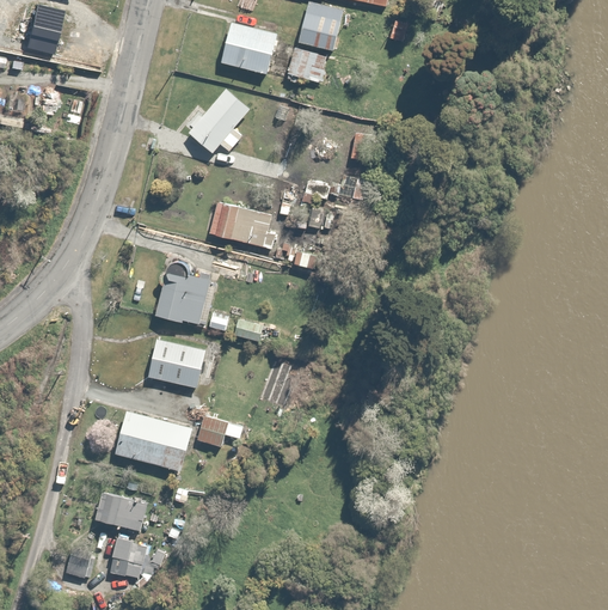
[(63,5),(40,0),(34,0),(24,46),(54,52),(63,5)]
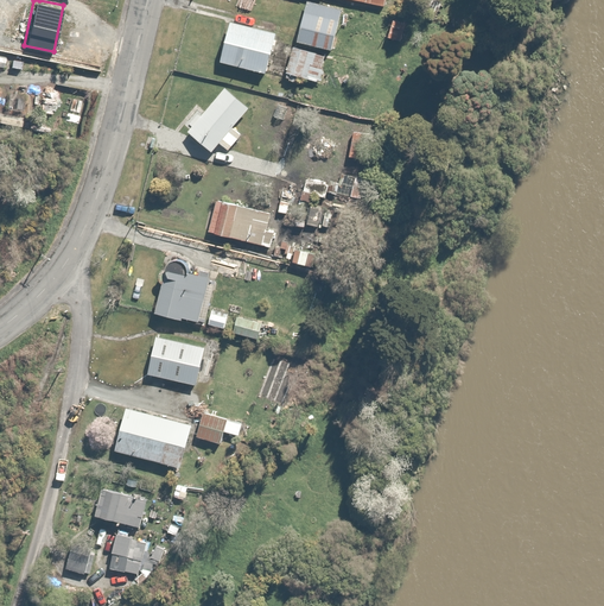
[(342,10),(309,0),(305,0),(293,42),(330,51),(342,10)]
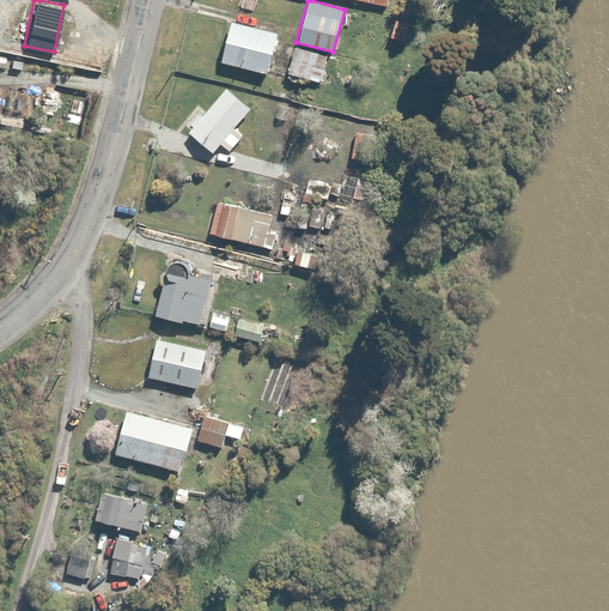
[(280,32),(230,22),(221,62),(270,73),(280,32)]
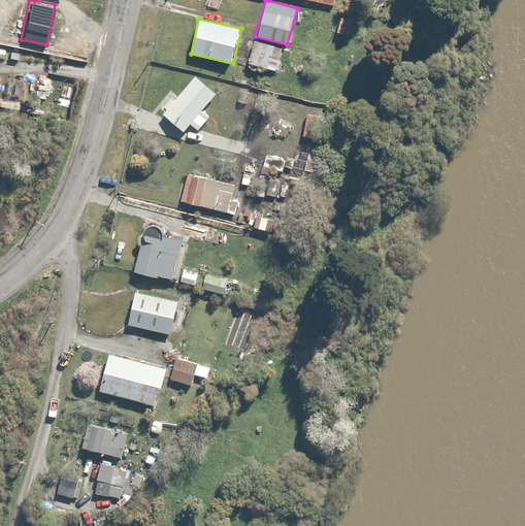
[(284,48),(253,39),(244,65),(263,71),(265,66),(277,70),(284,48)]
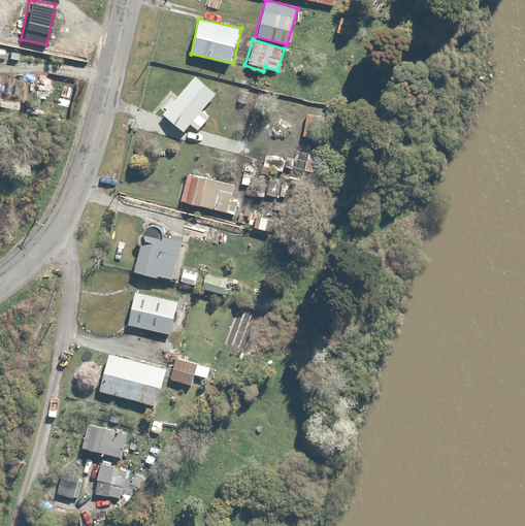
[(218,92),(196,74),(163,113),(185,131),(191,124),(198,129),(206,119),(200,113),(218,92)]
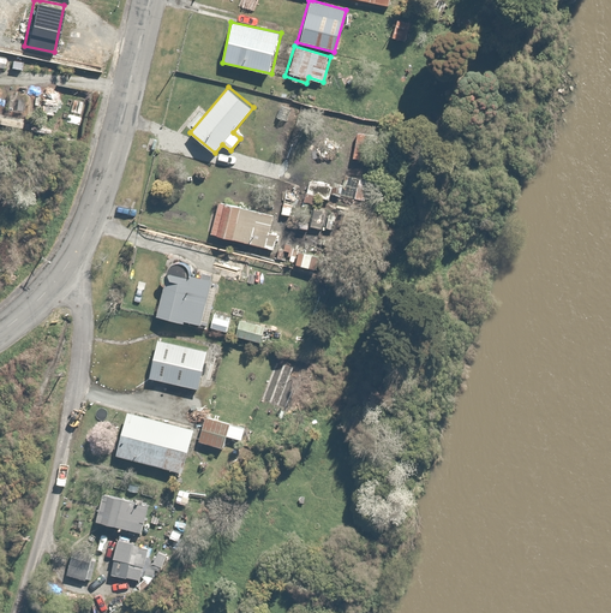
[(21,120),(0,115),(0,130),(18,135),(21,120)]
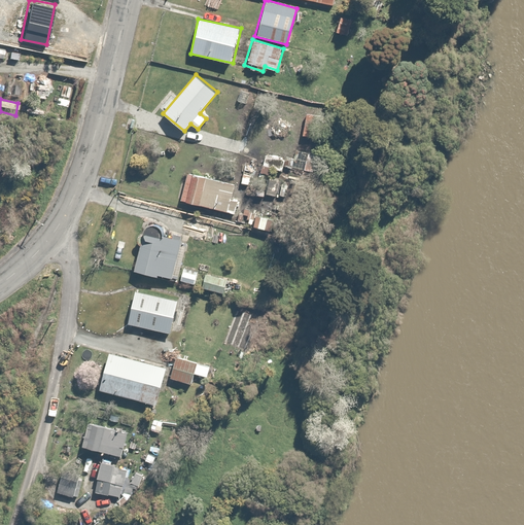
[(262,168),(282,171),(284,158),(264,153),(262,168)]
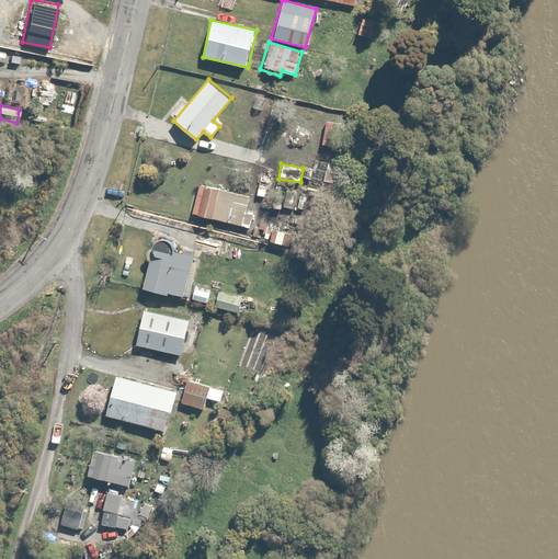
[(248,196),(197,182),(189,214),(248,229),(254,207),(246,205),(248,196)]
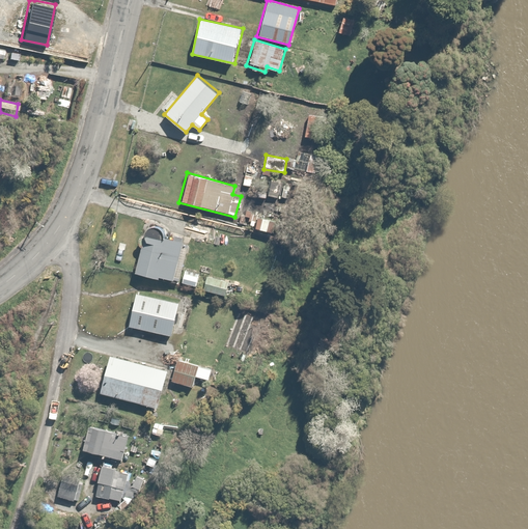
[(142,232),(134,272),(134,274),(159,279),(159,277),(172,280),(182,242),(142,232)]
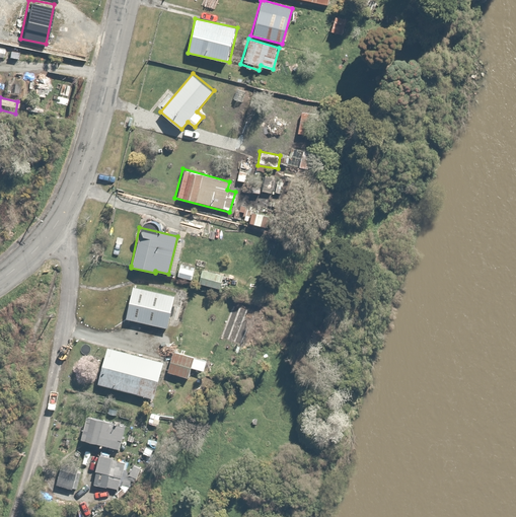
[(247,246),(245,260),(255,262),(256,256),(265,259),(266,249),(247,246)]
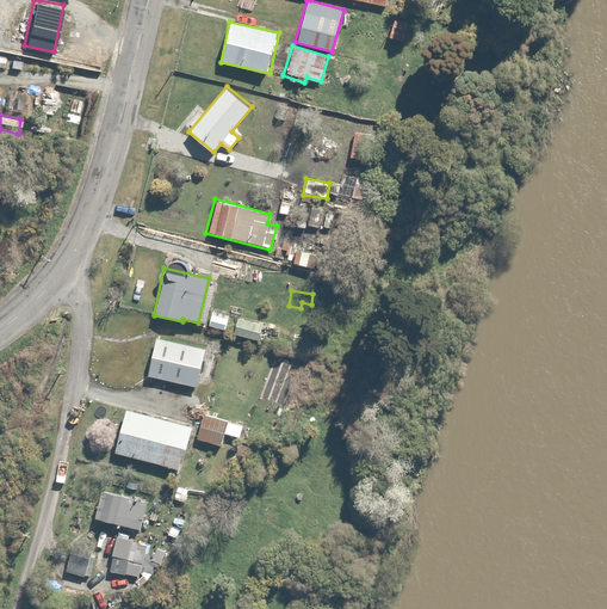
[(229,314),(210,309),(208,326),(225,330),(229,314)]
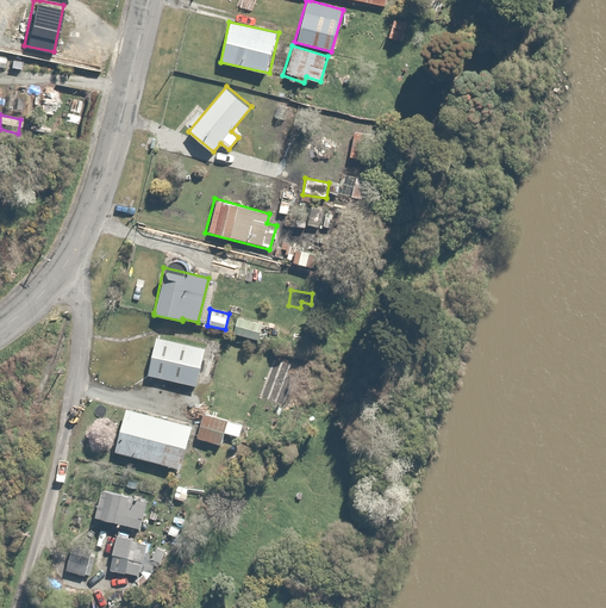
[(269,341),(273,326),(236,317),(232,333),(269,341)]
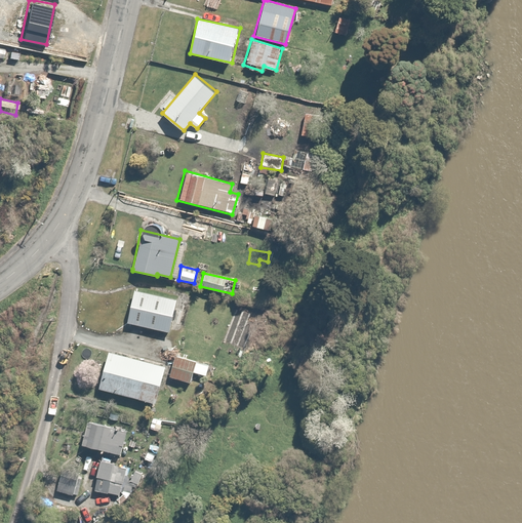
[(177,297),(132,290),(126,324),(171,331),(177,297)]
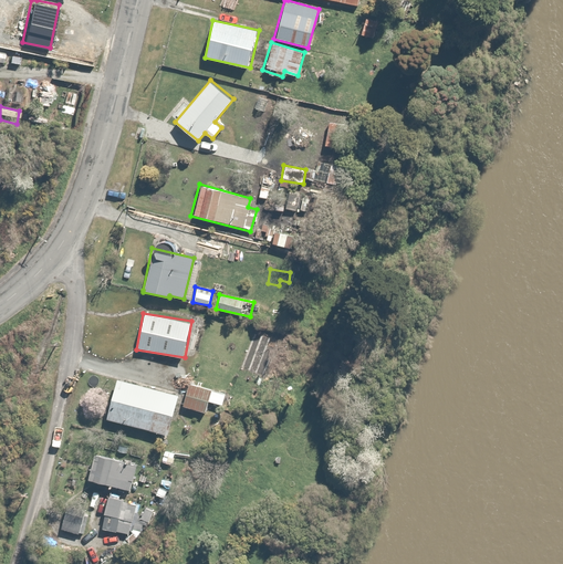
[(179,395),(117,378),(106,420),(169,436),(179,395)]
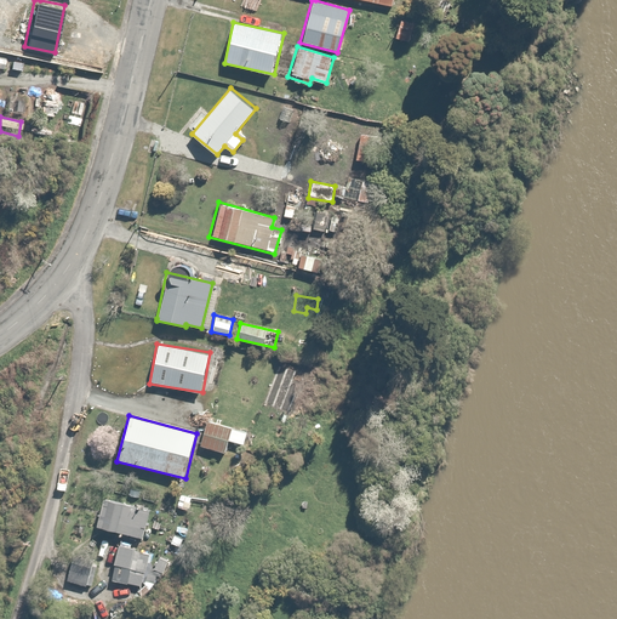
[(247,432),(205,420),(199,447),(226,454),(229,442),(244,446),(247,432)]
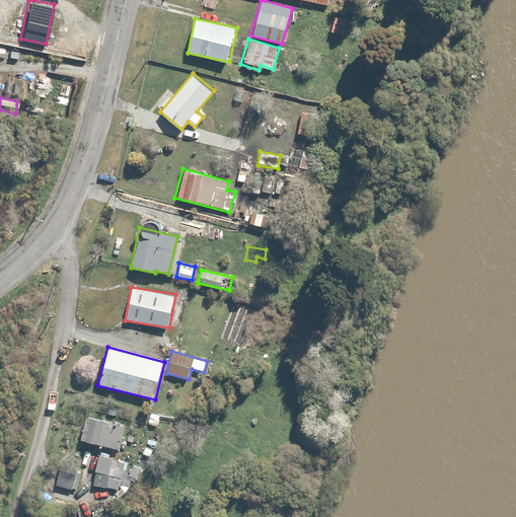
[(126,427),(83,415),(76,439),(119,451),(126,427)]
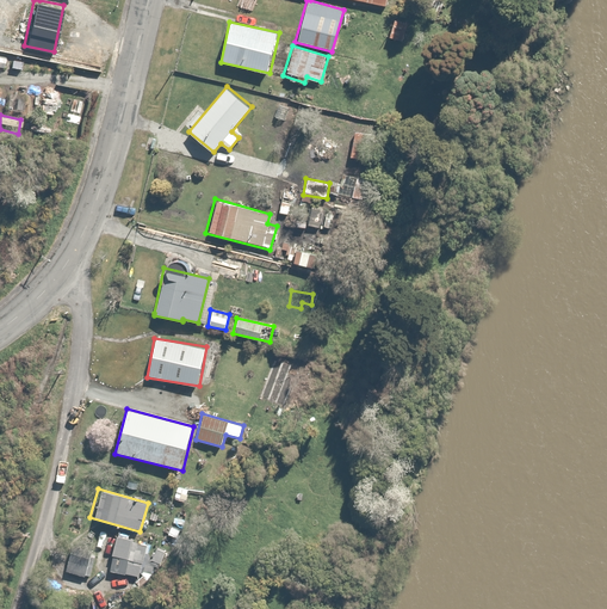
[(143,579),(148,546),(117,537),(110,571),(143,579)]
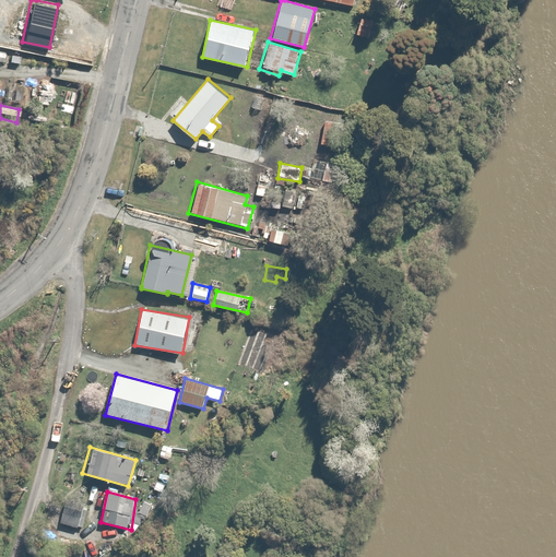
[(67,494),(58,519),(85,529),(94,504),(67,494)]
